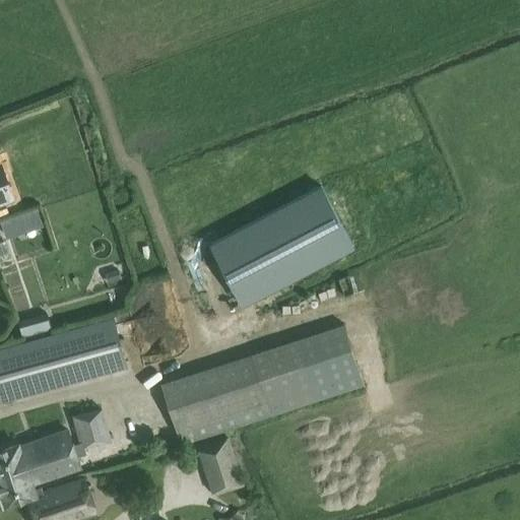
[(0,201),(12,197),(0,164),(0,201)]
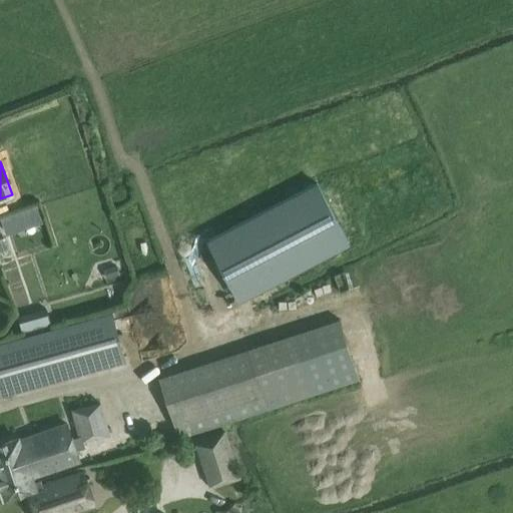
[(212,238),(243,300),(354,243),(323,182),(212,238)]
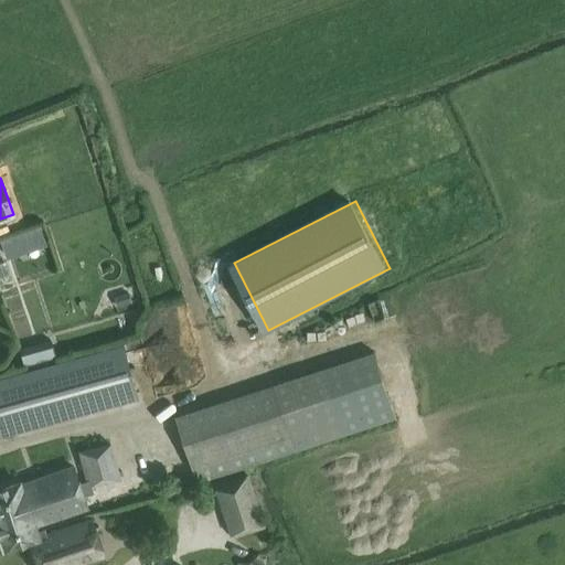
[(45,245),(39,226),(0,238),(0,243),(6,259),(45,245)]
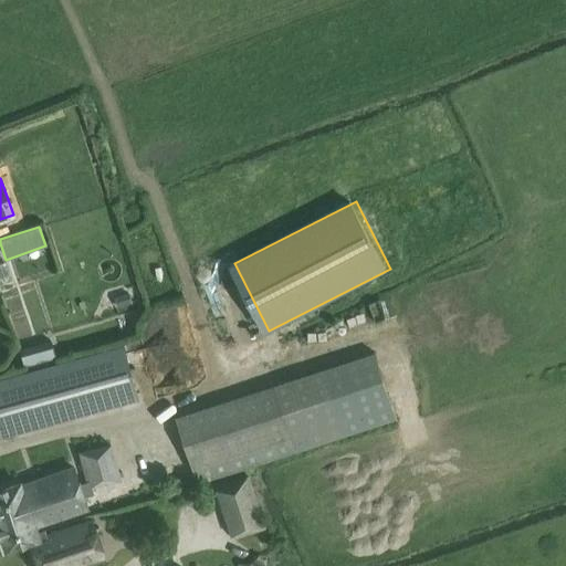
[(28,332),(22,302),(38,299),(34,285),(14,290),(9,263),(0,265),(0,274),(12,335),(28,332)]
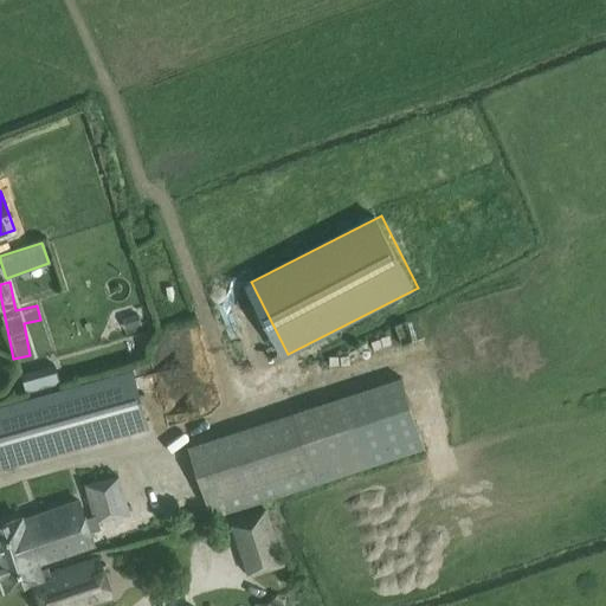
[(121,318),(124,331),(141,327),(137,315),(121,318)]
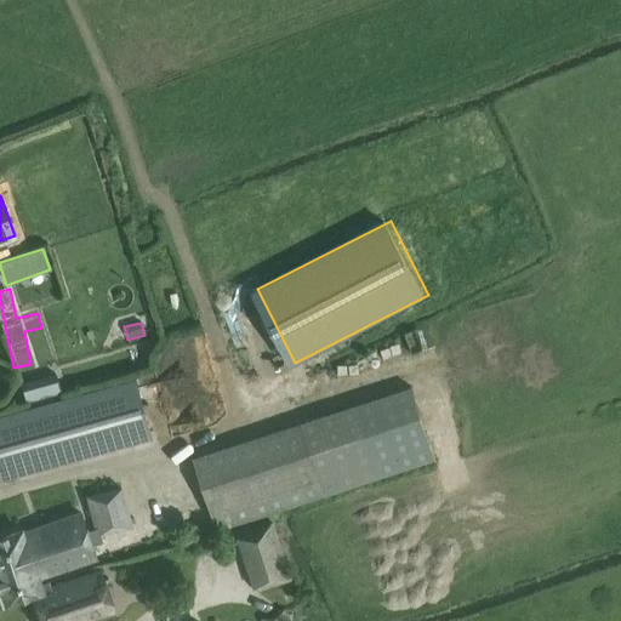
[(27,403),(62,393),(56,374),(21,383),(27,403)]
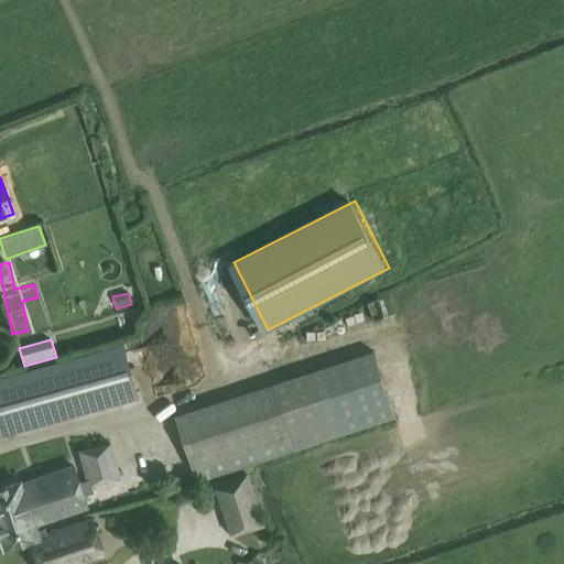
[(0,437),(137,399),(122,345),(0,378),(0,437)]
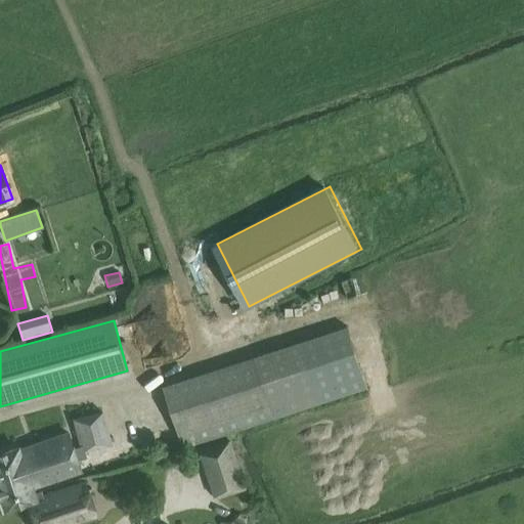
[(366,390),(346,326),(162,386),(182,449),(366,390)]
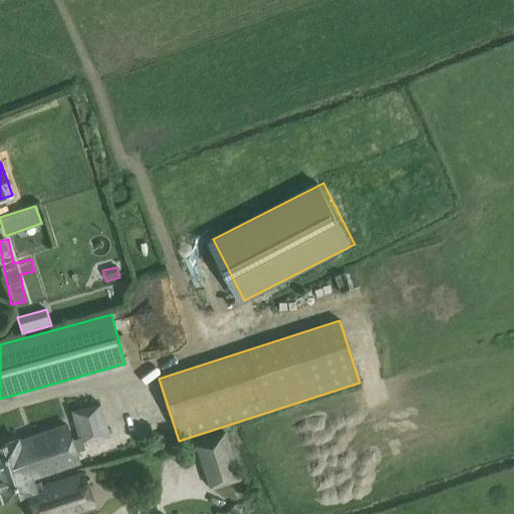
[(79,444),(110,436),(101,403),(71,411),(79,444)]
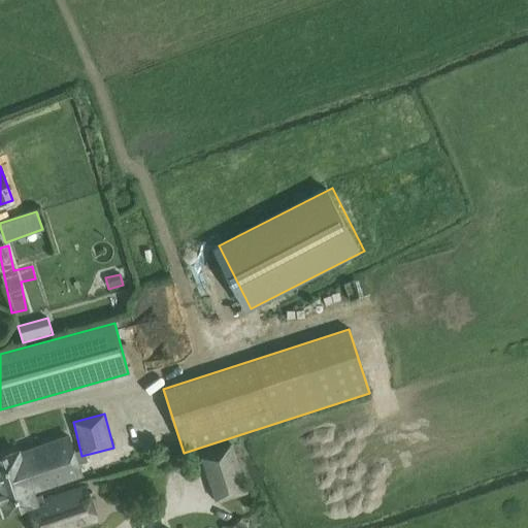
[(85,475),(72,438),(21,455),(20,453),(0,458),(0,486),(32,479),(32,482),(35,481),(38,491),(85,475)]
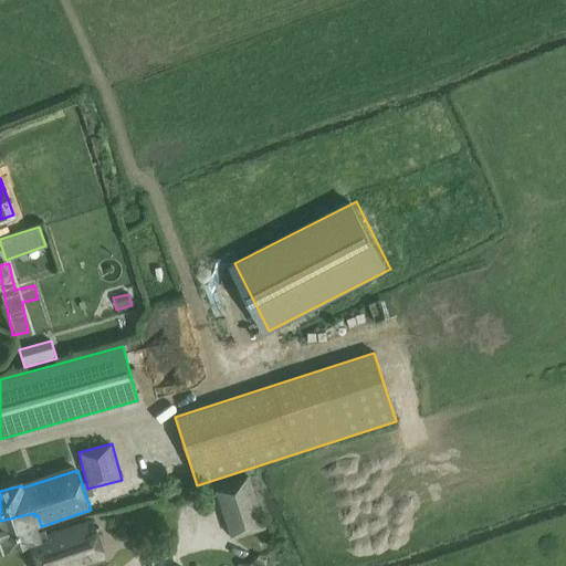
[(215,485),(233,541),(266,528),(248,474),(215,485)]
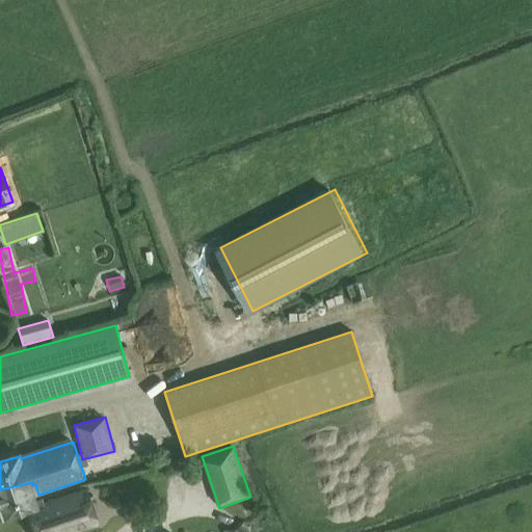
[(32,482),(0,489),(0,513),(2,520),(25,512),(31,531),(82,531),(95,528),(81,489),(45,502),(43,498),(37,500),(35,496),(38,495),(35,484),(32,485),(32,482)]
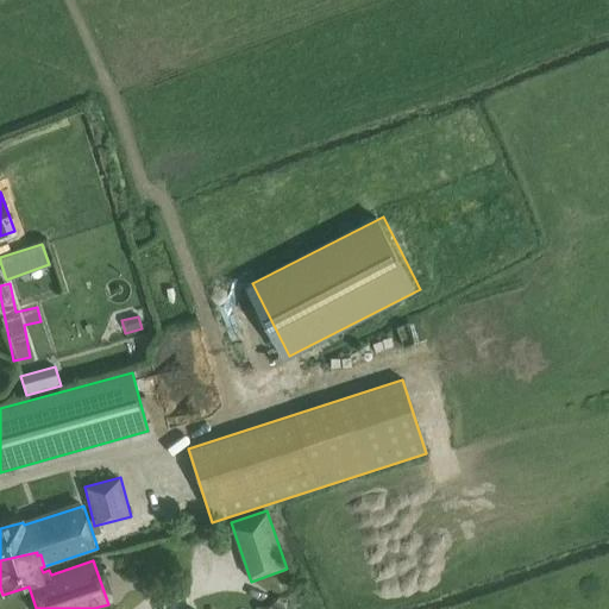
[(255,606),(256,608),(283,608),(280,597),(255,606)]
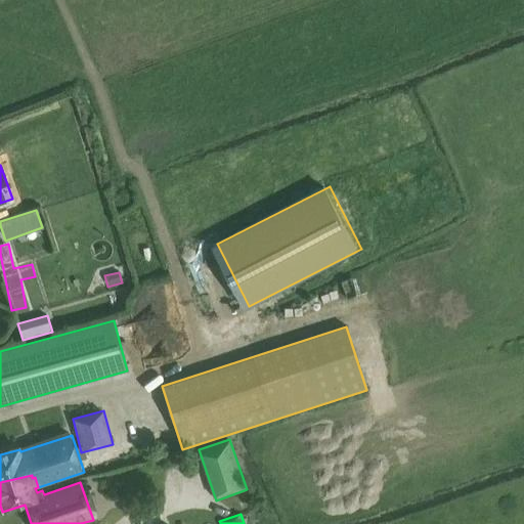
All buildings are outlined.
